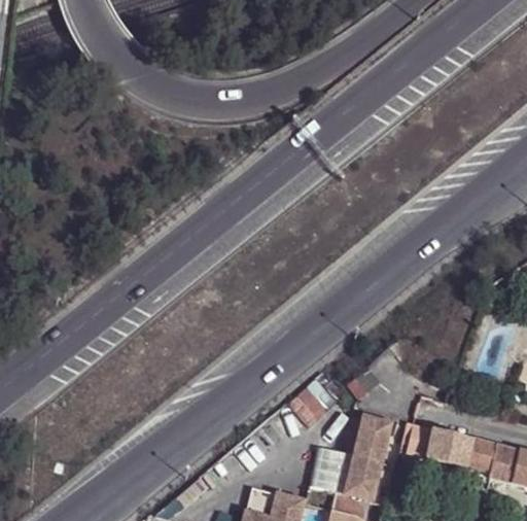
[(347,492),(374,498),(393,422),(366,415),(347,492)]
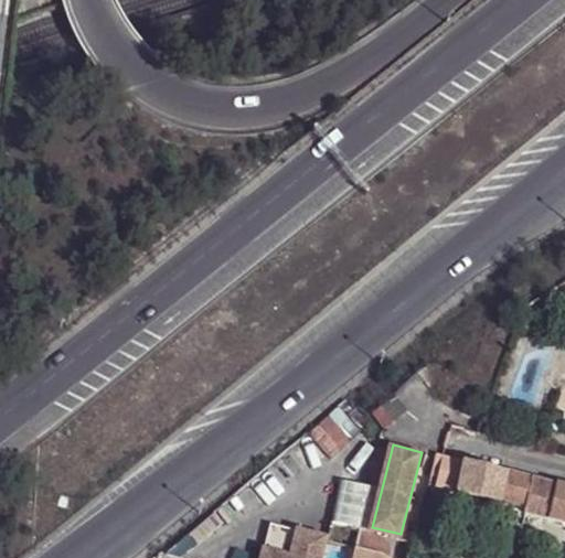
[(437,450),(429,480),(436,481),(444,451),(437,450)]
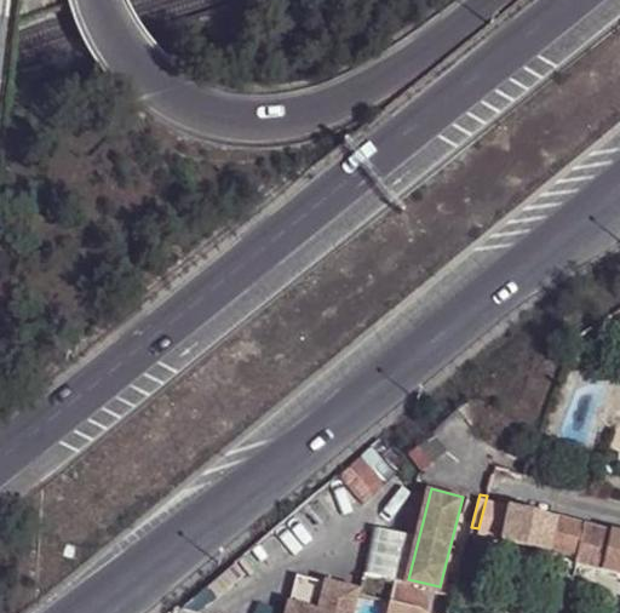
[(585,520),(487,496),(478,528),(503,534),(501,536),(550,548),(550,546),(556,548),(555,555),(561,557),(574,561),(585,520)]
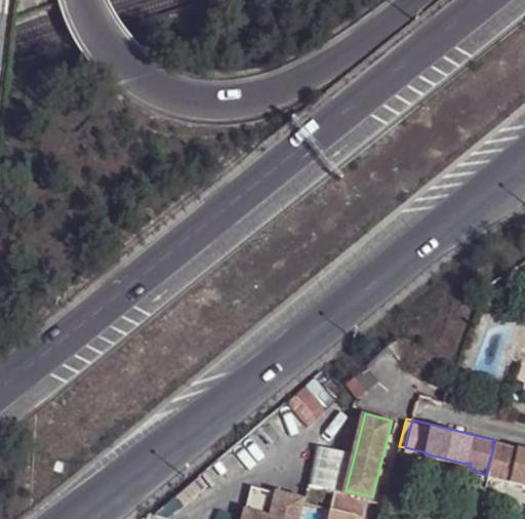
[(524,447),(495,440),(486,475),(524,483),(524,447)]
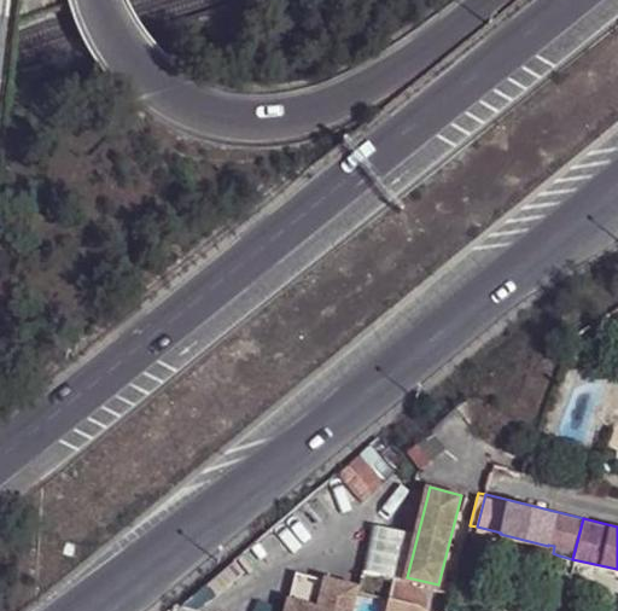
[(565,595),(571,571),(557,568),(551,592),(565,595)]
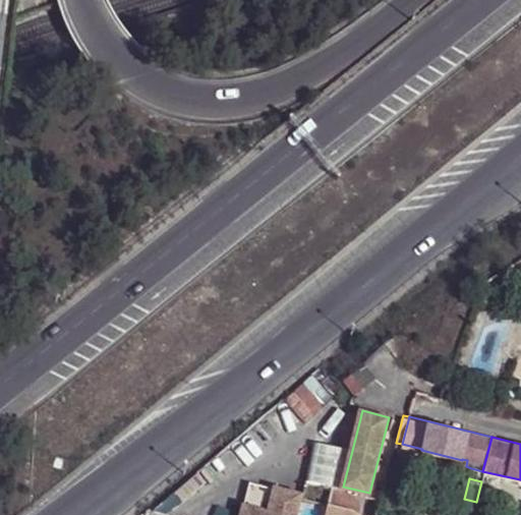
[(293,514),(300,493),(275,484),(268,509),(242,504),(238,514),(293,514)]
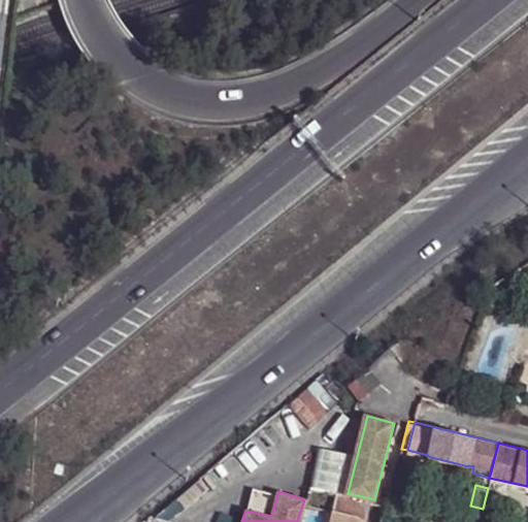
[(373,521),(330,512),(327,521),(373,521)]
